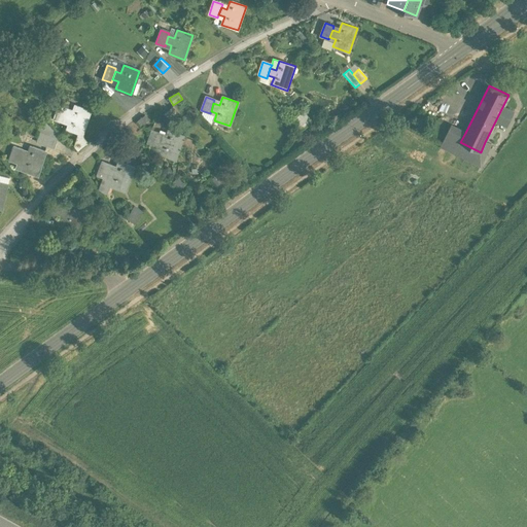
[(67,108),(59,105),(54,118),(63,121),(64,118),(66,111),(67,108)]
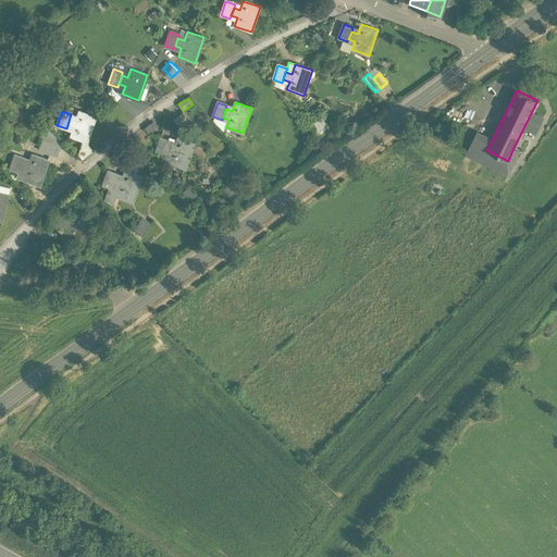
[(96,116),(78,111),(76,119),(70,118),(67,125),(73,127),(71,136),(84,140),(87,141),(96,116)]
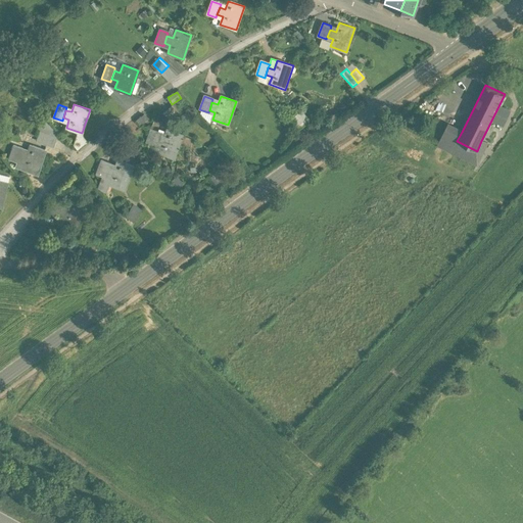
[(171,125),(183,114),(174,104),(162,114),(171,125)]
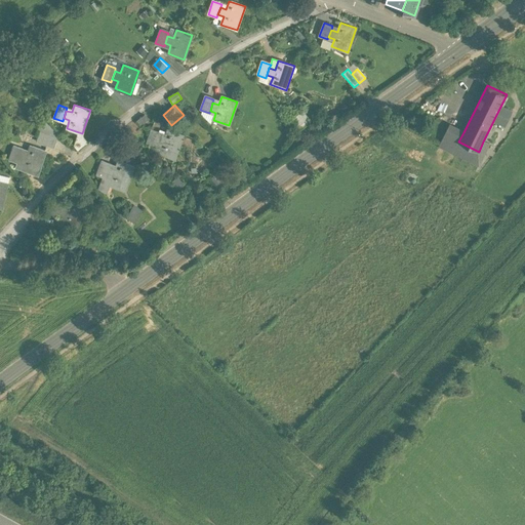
[(501,105),(493,121),(505,126),(512,110),(501,105)]
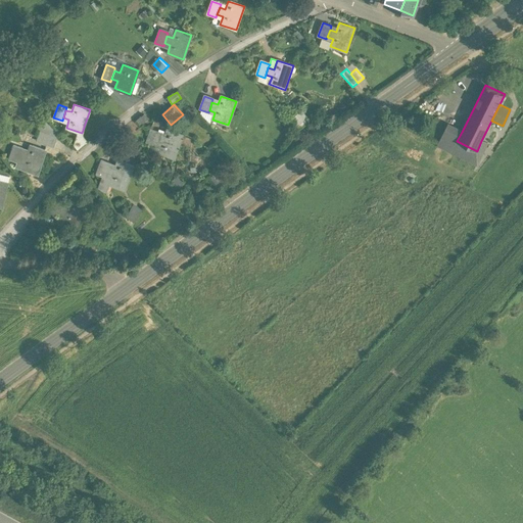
[(301,112),(289,123),(296,132),(308,122),(301,112)]
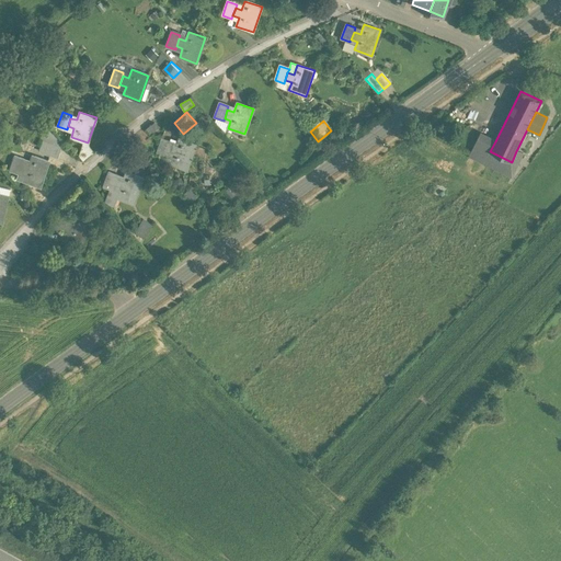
[(61,141),(48,127),(46,129),(39,151),(57,157),(60,148),(59,147),(61,141)]
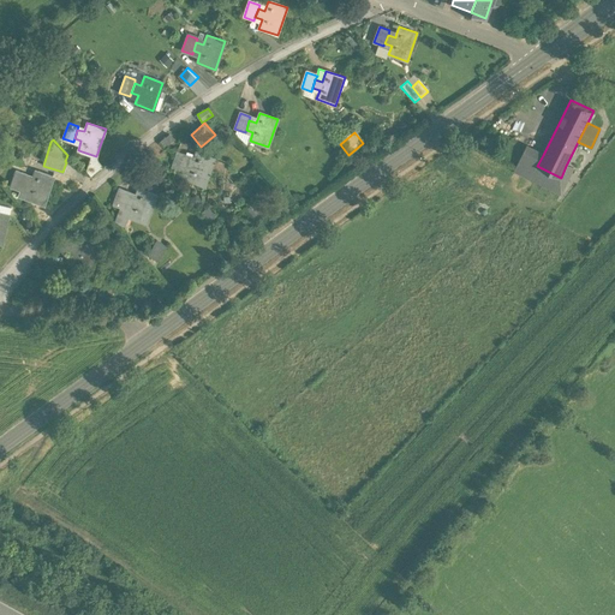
[(543,155),(526,147),(515,169),(561,191),(572,168),(566,166),(561,178),(537,166),(543,155)]
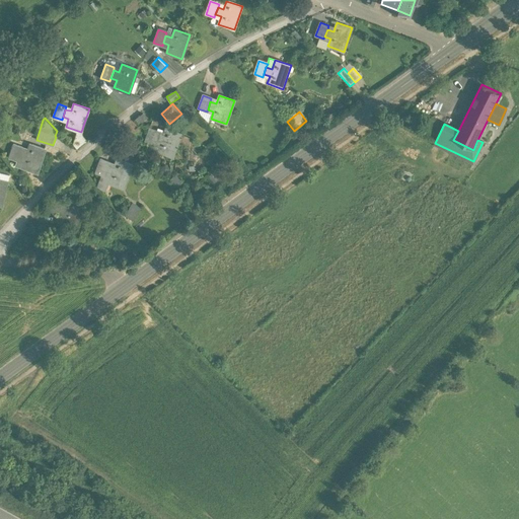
[(181,134),(165,128),(162,137),(157,135),(154,142),(160,144),(157,152),(173,157),(181,134)]
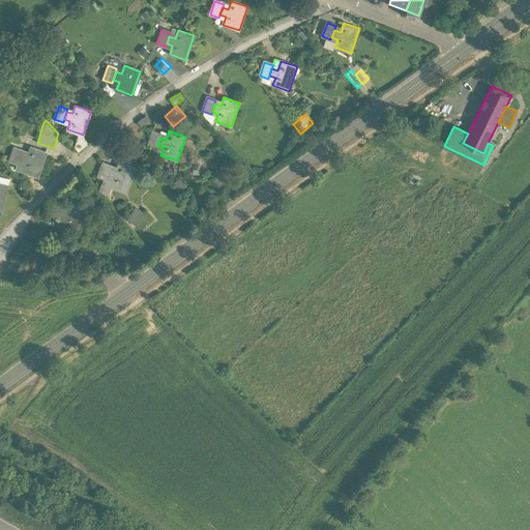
[(162,135),(152,131),(147,145),(156,148),(160,138),(162,135)]
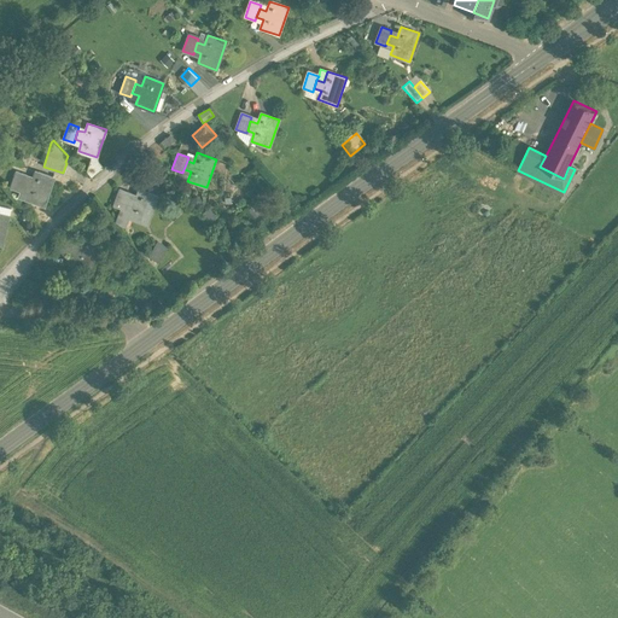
[(97,157),(93,156),(87,172),(92,176),(103,168),(98,162),(97,157)]
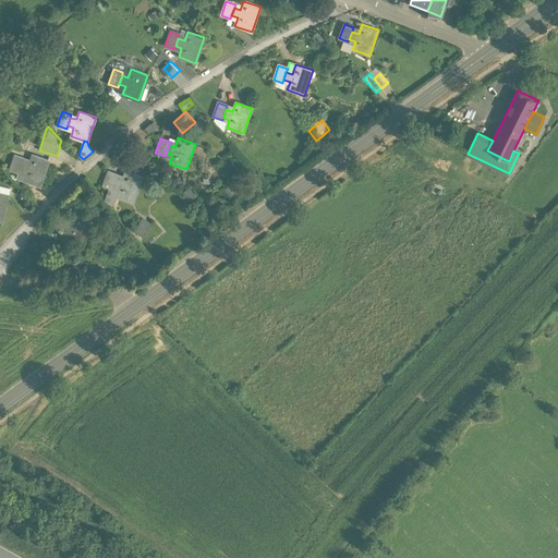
[(29,160),(14,155),(10,169),(19,172),(20,169),(23,161),(28,162),(29,160)]
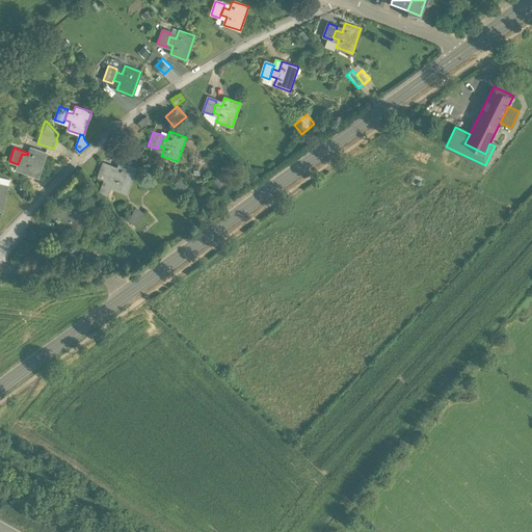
[(47,153),(30,148),(28,153),(27,155),(22,154),(19,161),(25,163),(22,171),(38,177),(47,153)]
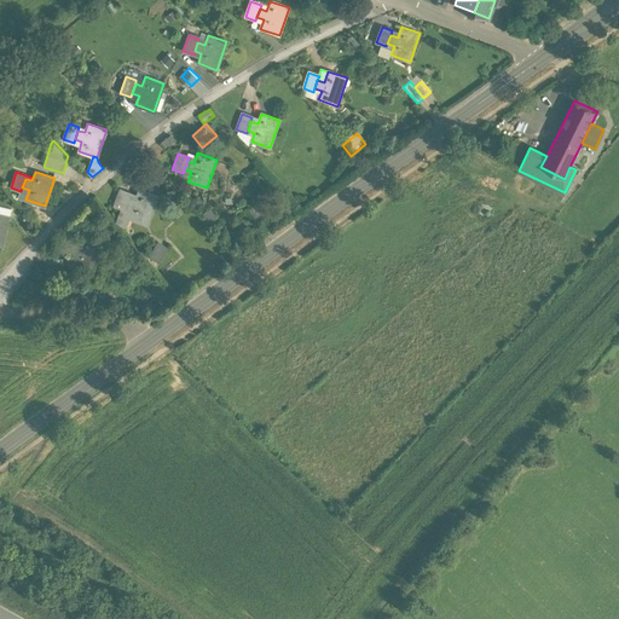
[(129,194),(120,190),(114,206),(125,209),(128,197),(129,194)]
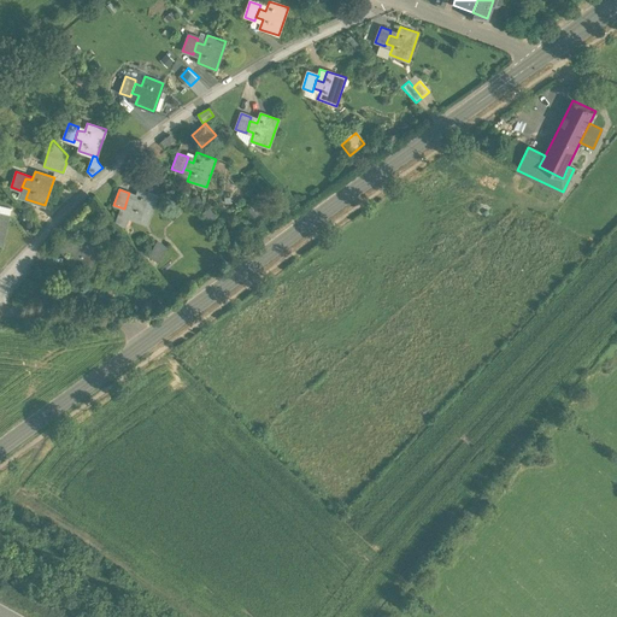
[(157,195),(139,189),(135,199),(128,197),(125,205),(131,207),(129,217),(147,223),(157,195)]
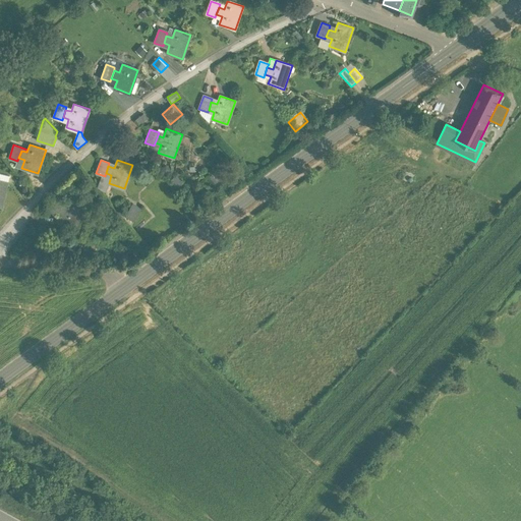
[(0,173),(0,179),(8,182),(9,176),(0,173)]
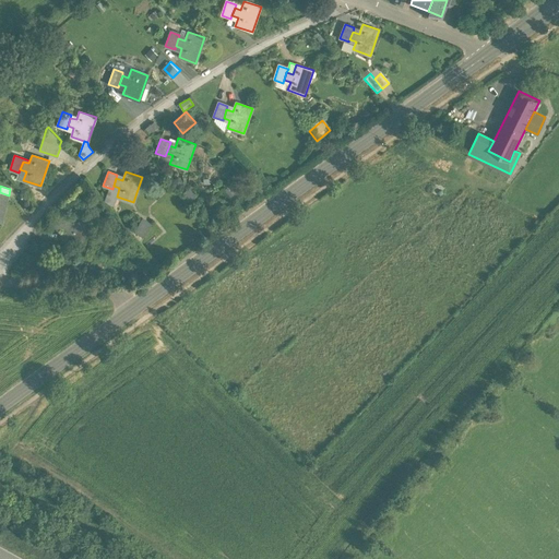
[(68,215),(59,212),(54,226),(63,229),(64,226),(67,218),(68,215)]
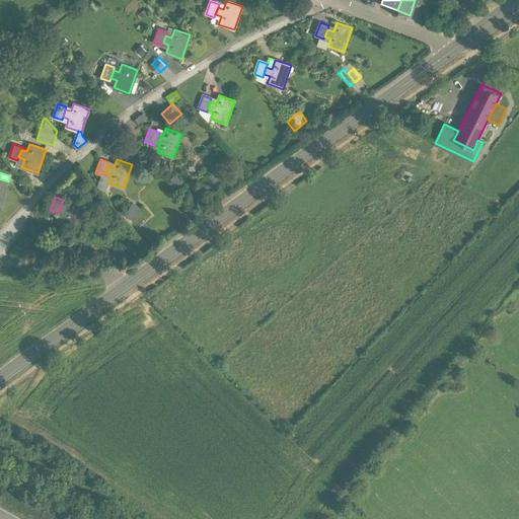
[(133,202),(124,216),(133,222),(142,207),(133,202)]
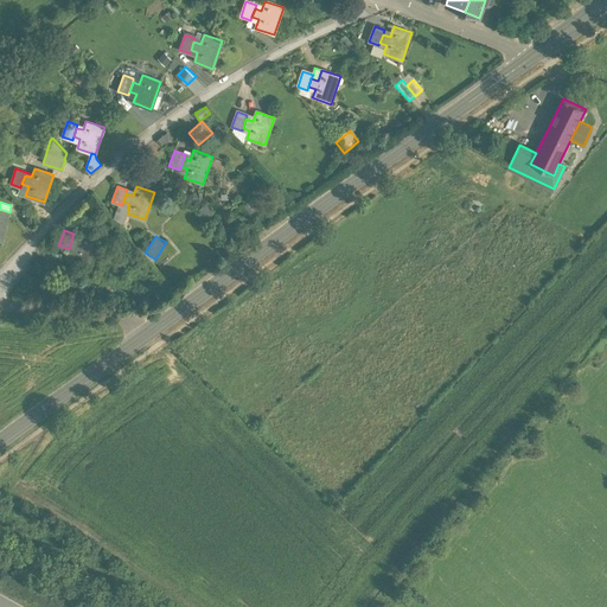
[(70,246),(69,249),(66,255),(72,257),(76,249),(70,246)]
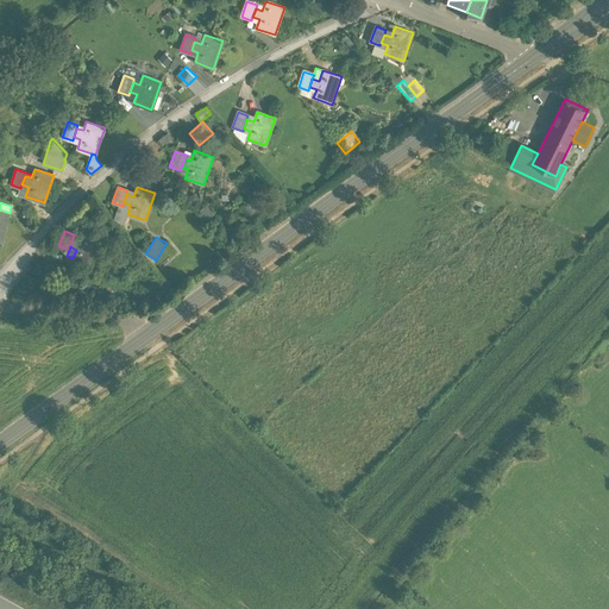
[(105,277),(96,295),(110,301),(117,282),(105,277)]
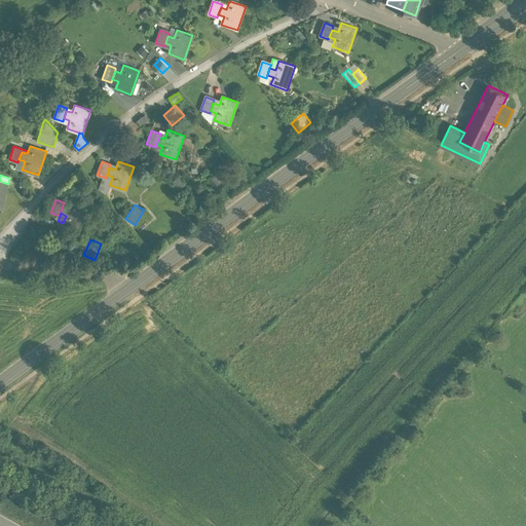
[(27,253),(33,255),(37,243),(30,240),(27,253)]
